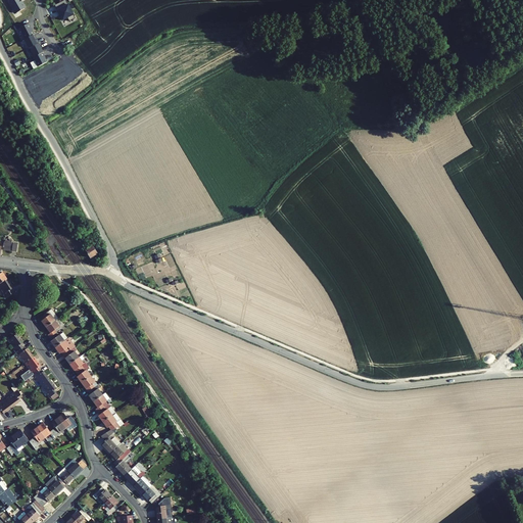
[(25,7),(20,0),(10,0),(8,1),(15,13),(25,8),(25,7)]
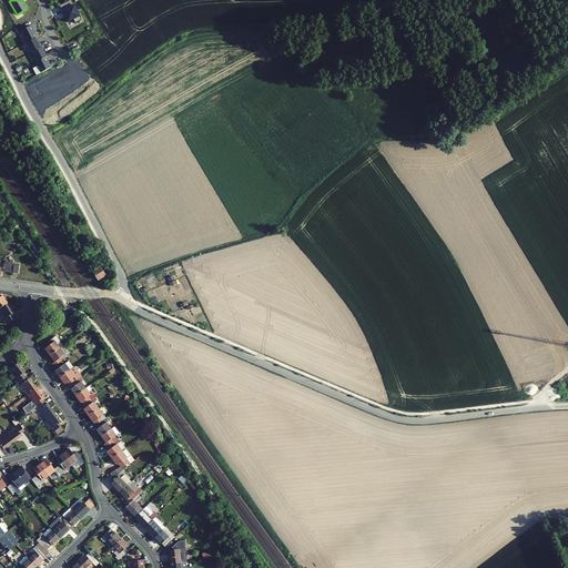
[(82,20),(71,0),(69,0),(59,6),(66,17),(64,17),(67,22),(73,19),(75,23),(82,20)]
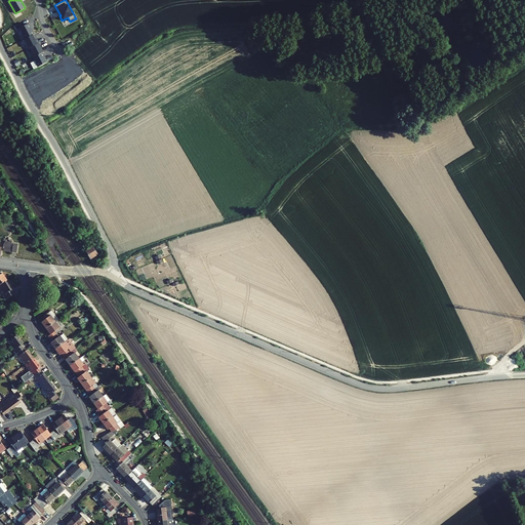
[(35,34),(29,24),(19,28),(26,39),(35,34)]
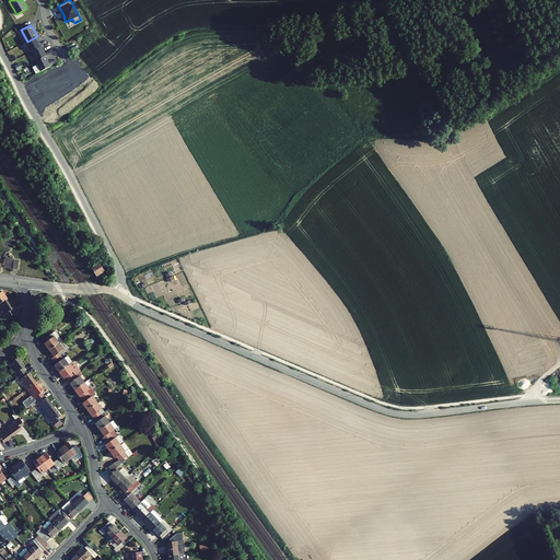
[(38,43),(35,37),(27,42),(26,42),(31,51),(32,51),(42,46),(39,43),(38,43)]
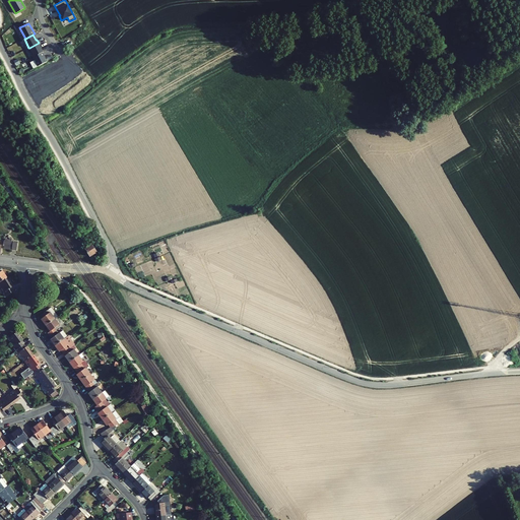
[(43,52),(39,43),(29,48),(35,57),(36,56),(43,53),(43,52)]
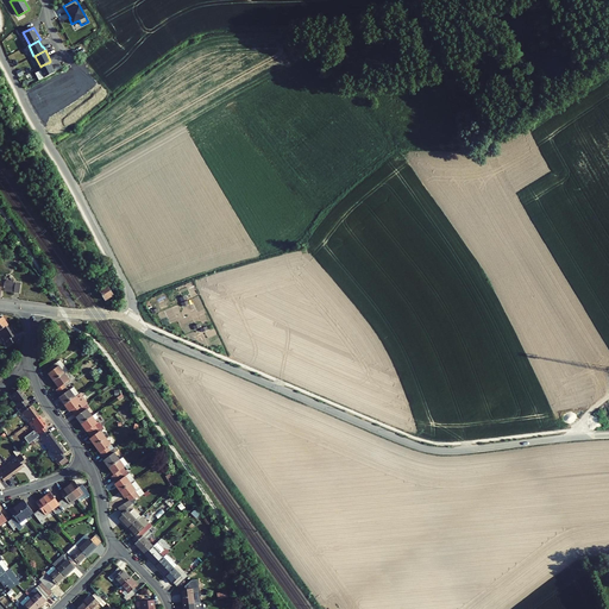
[(55,73),(50,62),(42,66),(38,68),(44,77),(55,73)]
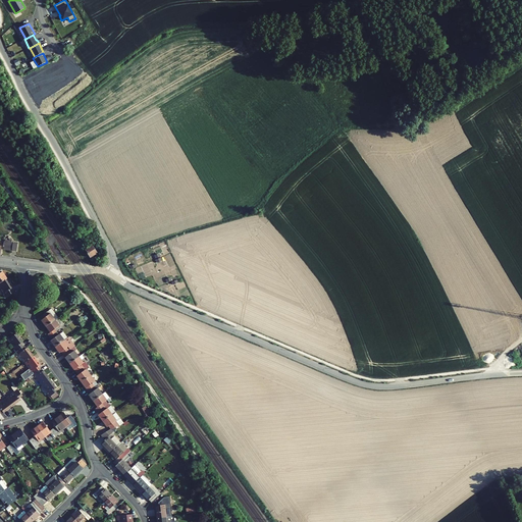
[(4,247),(4,250),(10,251),(11,243),(12,242),(5,241),(3,243),(3,247),(4,247)]
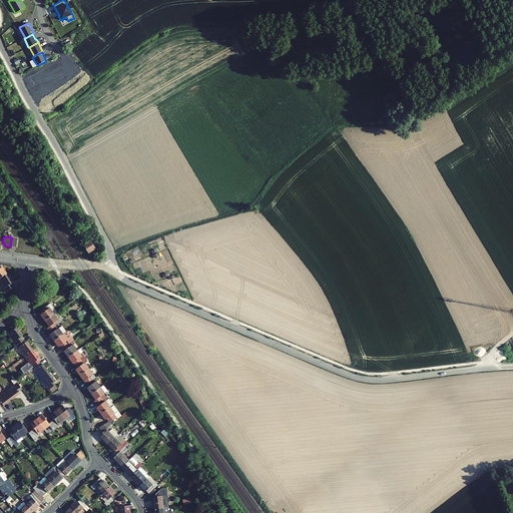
[(91,241),(84,245),(88,253),(95,248),(91,241)]
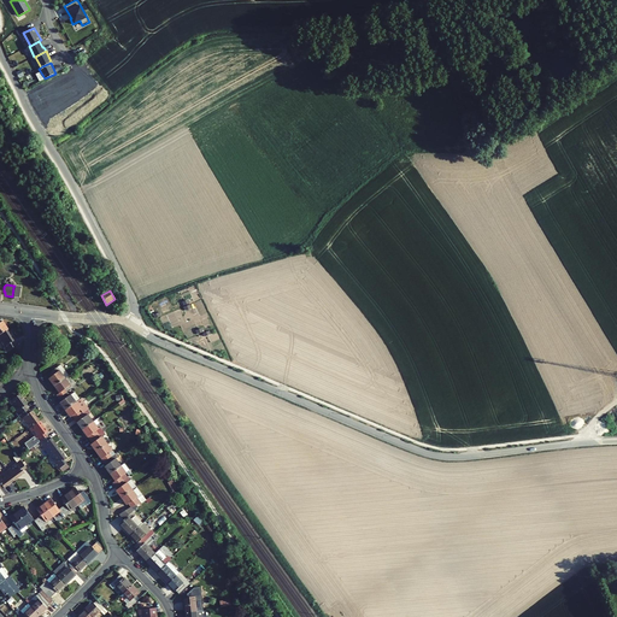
[(0,339),(5,347),(4,347),(6,352),(15,346),(12,342),(15,340),(9,329),(0,334),(0,339)]
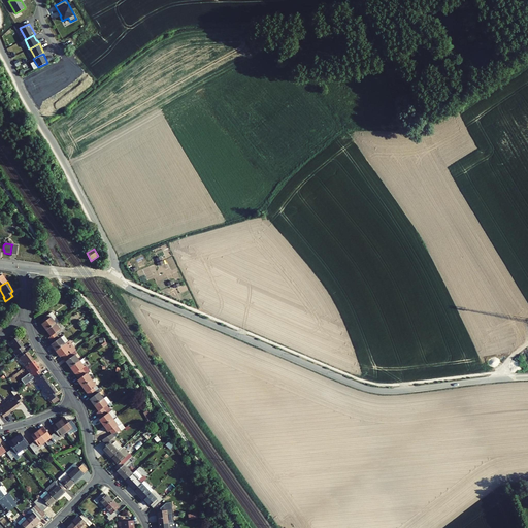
[(50,310),(39,319),(41,322),(38,324),(43,330),(53,322),(56,320),(50,310)]
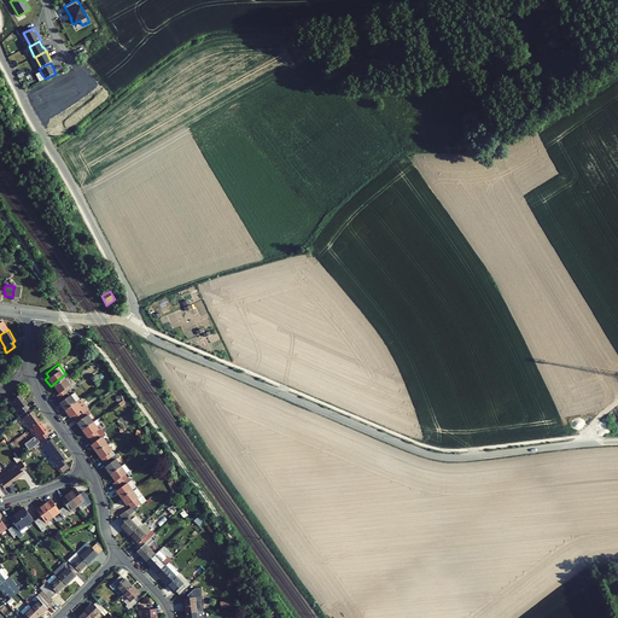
[(66,384),(62,377),(51,386),(56,392),(54,394),(57,397),(65,391),(62,388),(66,384)]
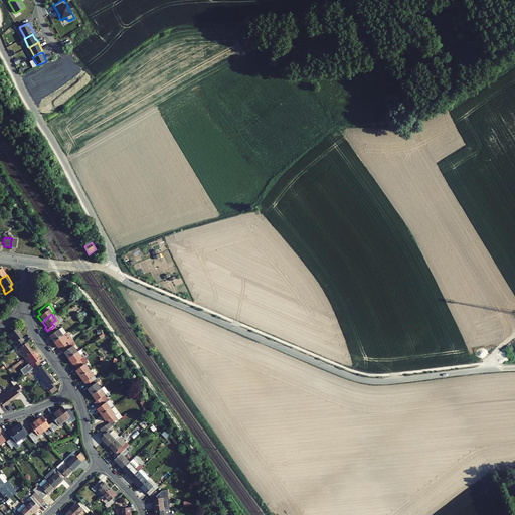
[(15,325),(6,332),(12,339),(10,341),(13,344),(21,338),(18,335),(21,332),(15,325)]
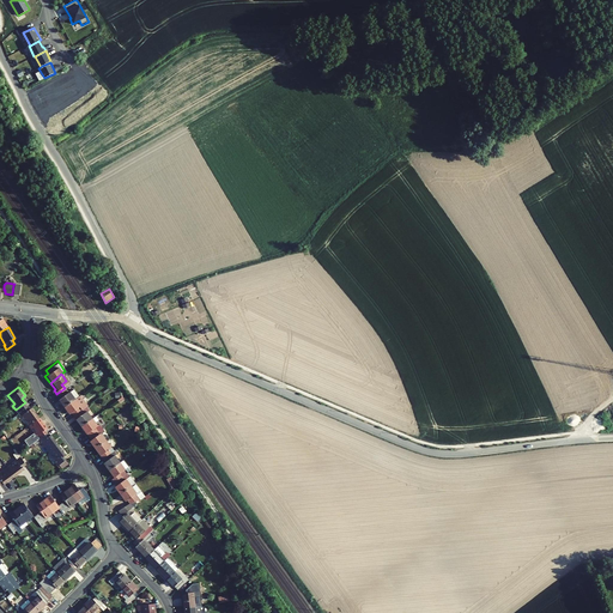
[(66,390),(65,388),(56,394),(59,396),(55,400),(61,407),(74,396),(68,389),(66,390)]
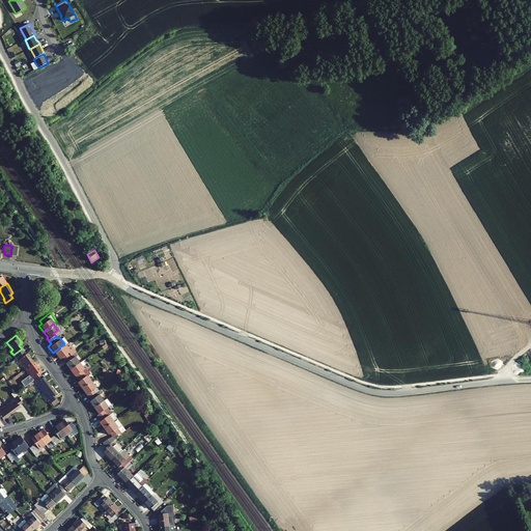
[(68,350),(64,343),(53,353),(58,358),(59,357),(61,360),(67,356),(65,353),(68,350)]
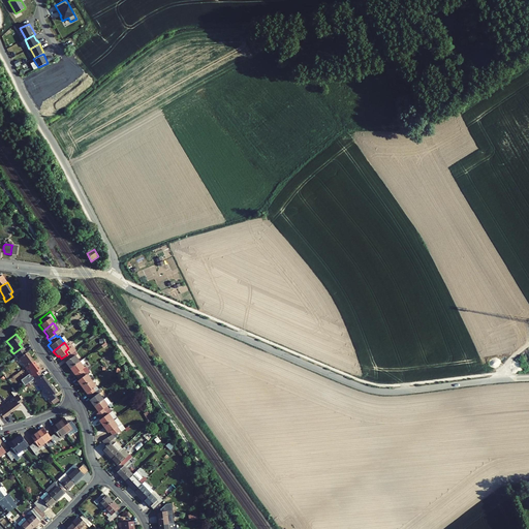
[(23,349),(22,347),(13,353),(14,355),(17,354),(24,363),(32,356),(25,348),(23,349)]
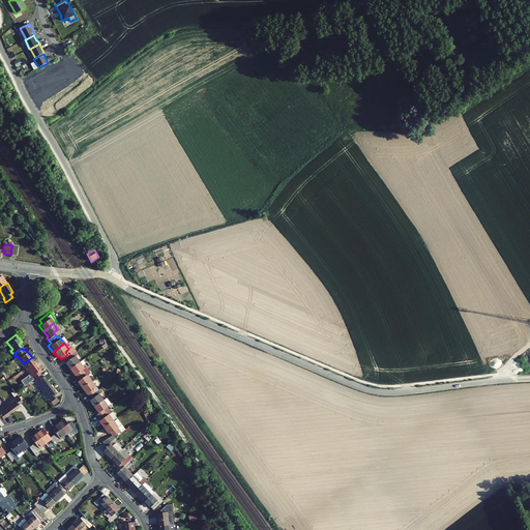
[(69,357),(67,355),(61,359),(63,362),(68,367),(79,360),(74,354),(69,357)]
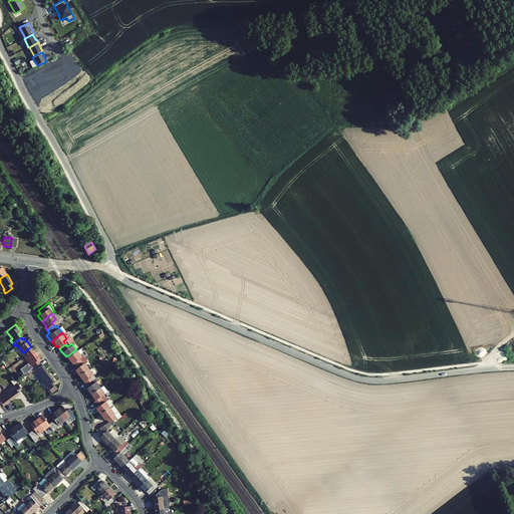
[(103,355),(110,350),(106,343),(99,348),(103,355)]
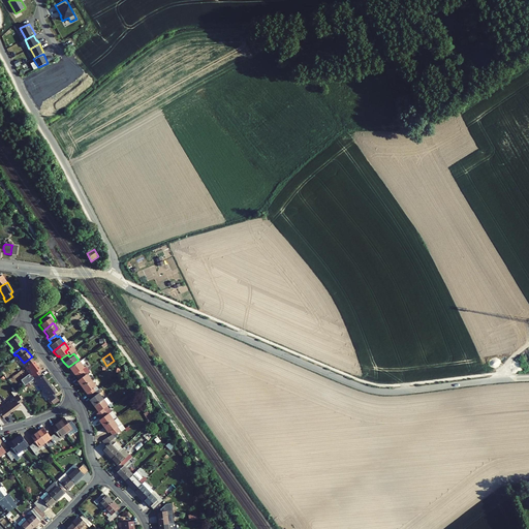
[(38,365),(32,356),(24,363),(30,370),(27,372),(30,376),(38,370),(36,367),(38,365)]
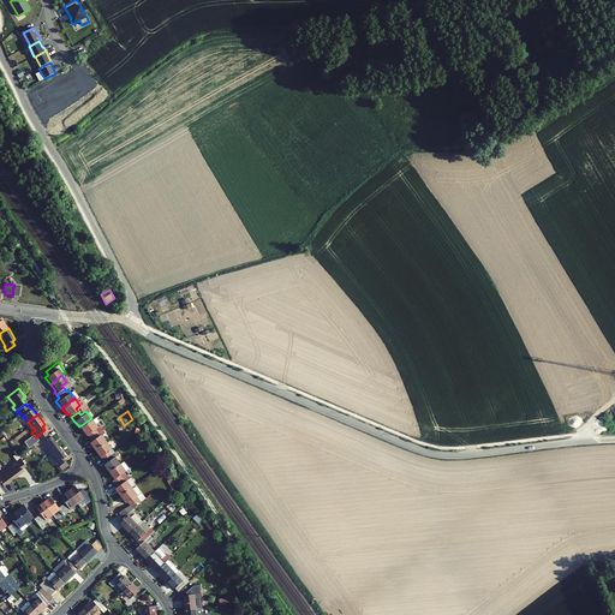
[(96,425),(91,418),(79,427),(88,437),(95,430),(93,428),(96,425)]
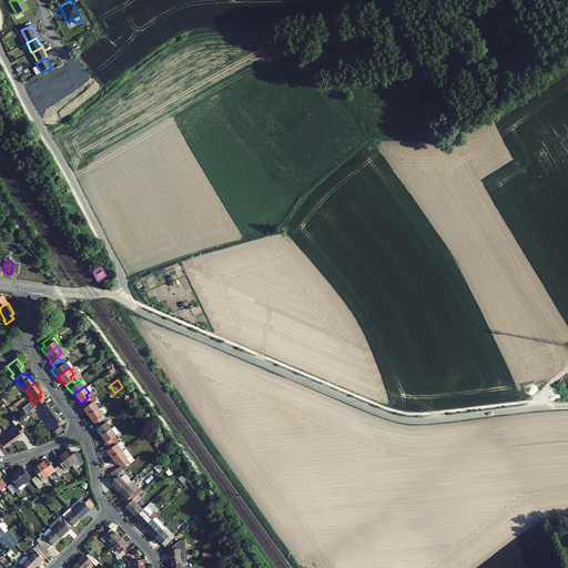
[(42,399),(41,397),(32,404),(27,407),(29,411),(37,405),(43,414),(52,407),(44,398),(42,399)]
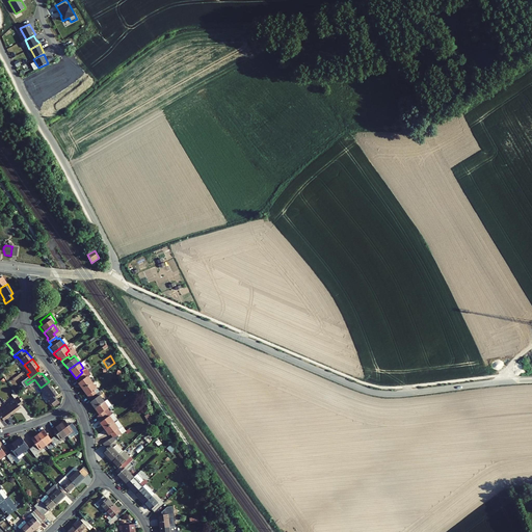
[(84,375),(82,372),(76,378),(78,380),(76,382),(81,388),(90,380),(85,375),(84,375)]
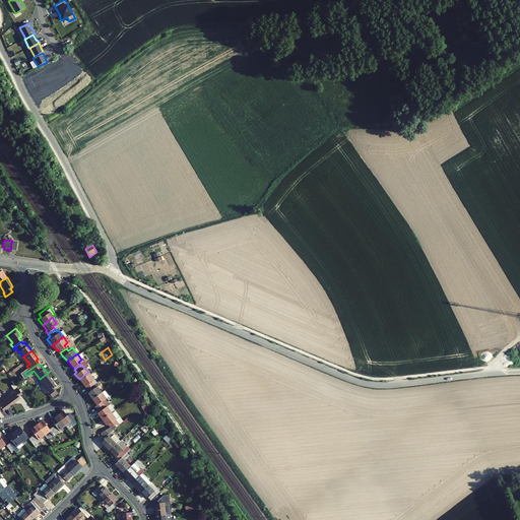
[(93,378),(88,372),(79,379),(85,387),(92,383),(90,380),(93,378)]
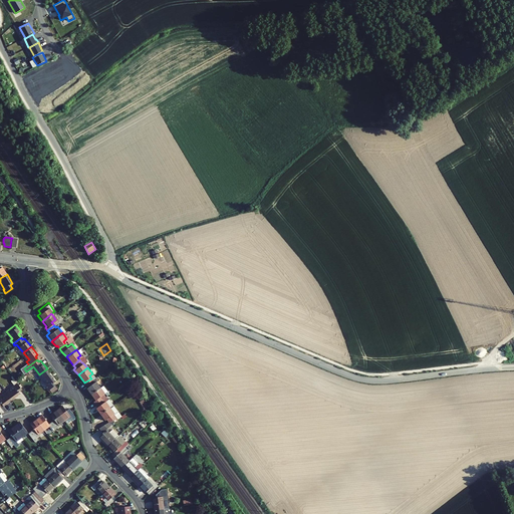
[(54,377),(47,368),(39,374),(45,383),(43,384),(46,388),(47,387),(51,383),(52,382),(53,381),(51,379),(54,377)]
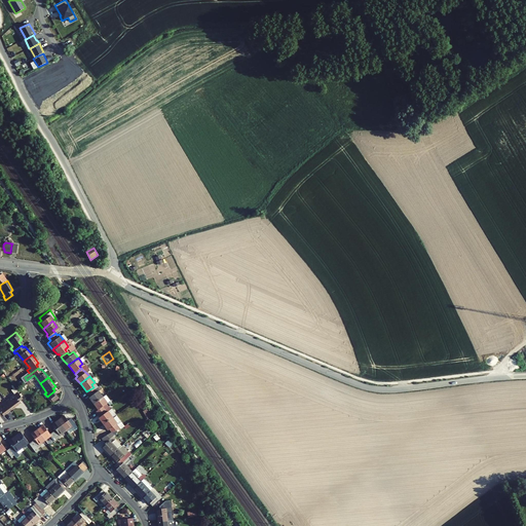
[(96,389),(94,387),(86,391),(88,395),(87,396),(91,402),(102,393),(98,388),(96,389)]
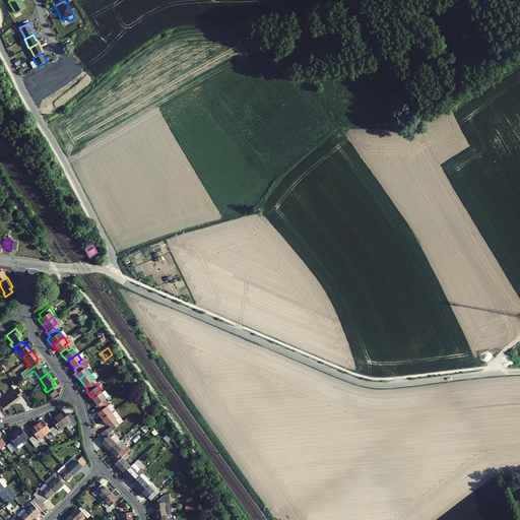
[(21,392),(15,385),(12,388),(13,389),(6,394),(12,402),(19,397),(18,395),(21,392)]
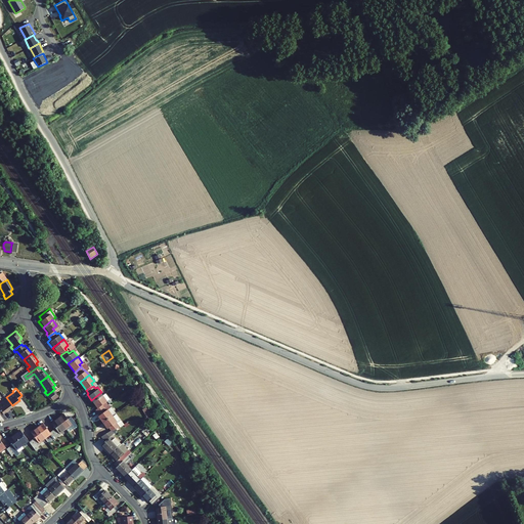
[(105,398),(101,392),(91,400),(95,405),(93,407),(95,410),(103,404),(107,401),(105,398)]
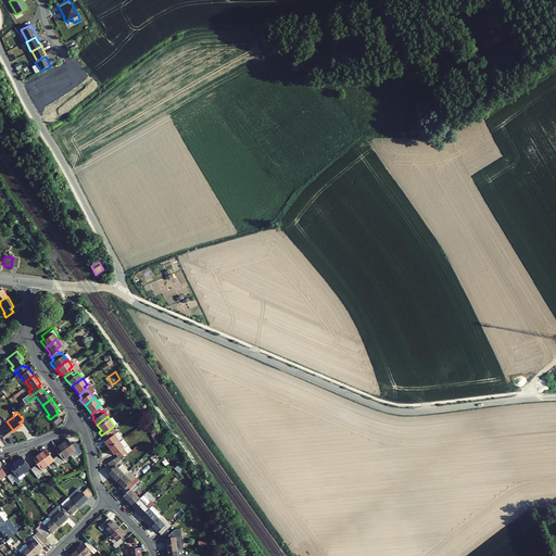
[(3,437),(13,430),(7,421),(0,426),(0,437),(2,436),(3,437)]
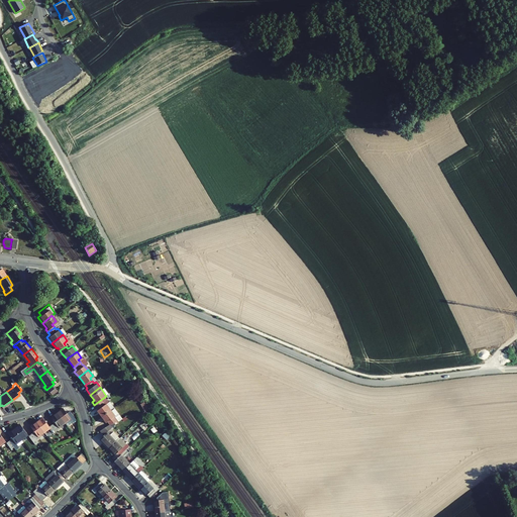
[(106,396),(102,399),(94,405),(97,408),(95,409),(99,414),(110,406),(106,401),(108,399),(106,396)]
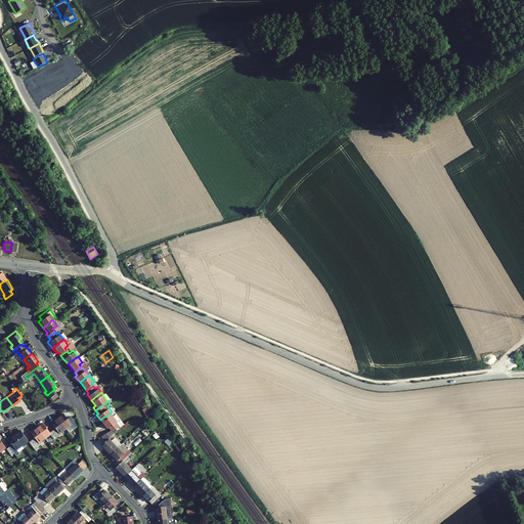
[(116,418),(112,411),(100,420),(104,426),(106,424),(108,427),(113,425),(118,424),(122,420),(119,415),(116,418)]
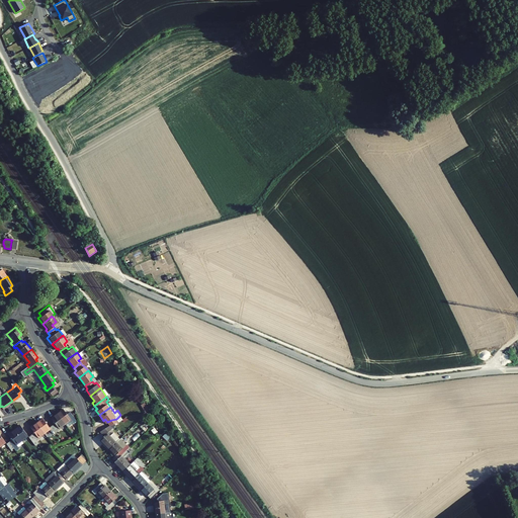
[(57,414),(65,424),(68,428),(73,423),(74,424),(77,422),(70,412),(67,414),(63,409),(57,414)]
